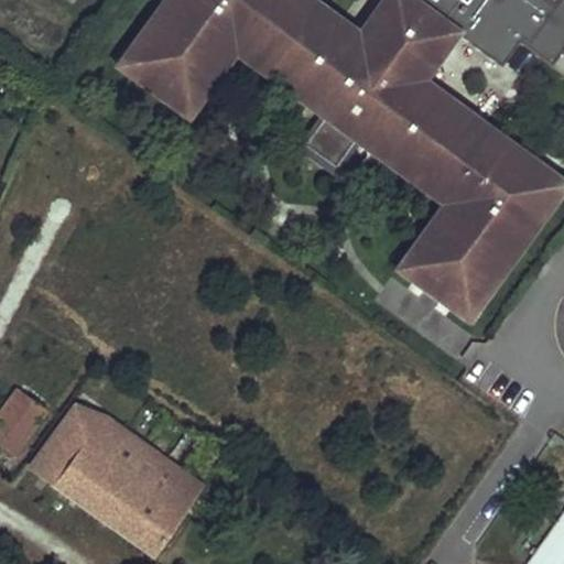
[(187,119),(234,54),(324,119),(355,141),(444,206),(397,271),(422,289),(433,272),(478,304),(563,187),(563,184),(422,82),(456,34),(500,67),(518,43),(551,66),(563,47),(563,0),(383,0),(358,35),(308,0),(165,0),(128,52),(174,85),(163,100),(187,119)]
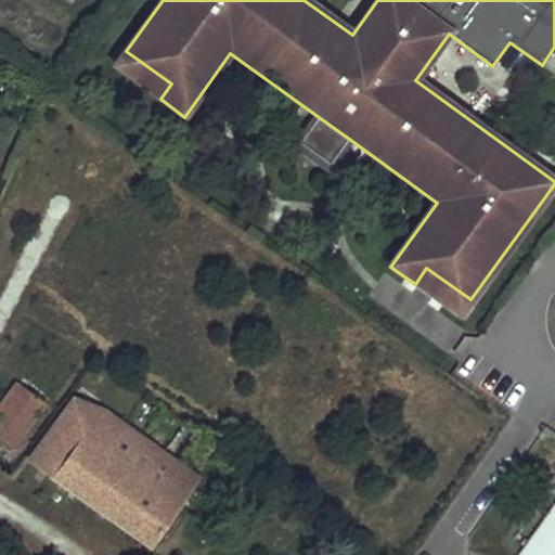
[(171,84),(126,51),(115,67),(160,99),(171,84)]
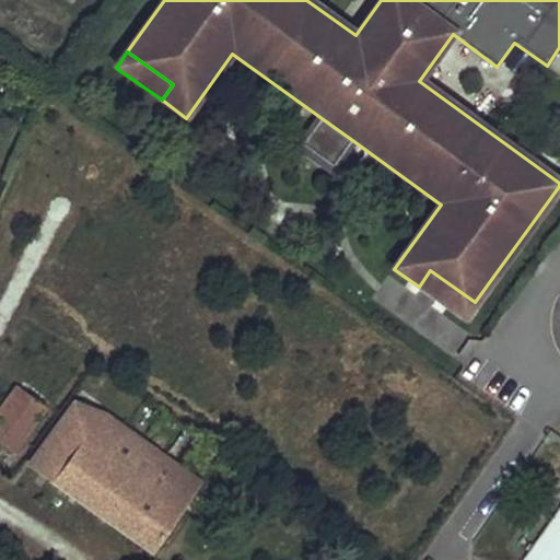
[(352,140),(322,118),(302,144),(333,167),(352,140)]
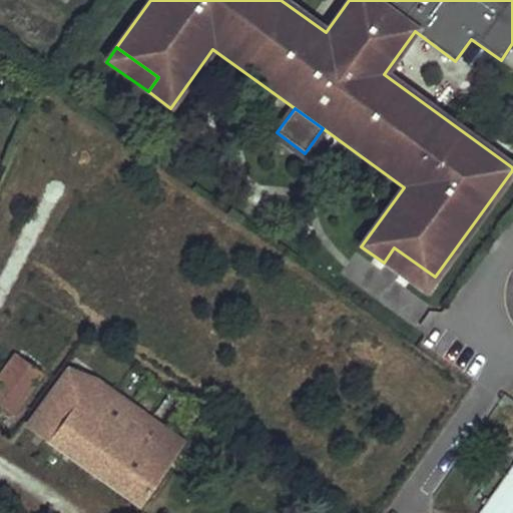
[(435,277),(394,247),(384,263),(425,293),(435,277)]
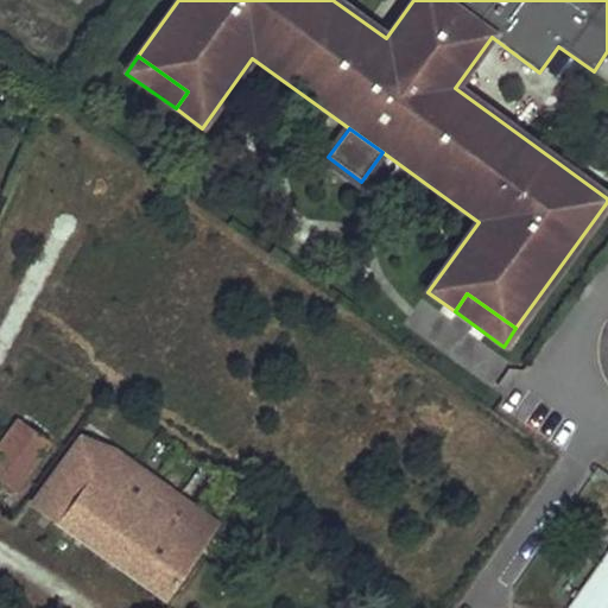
[(0,437),(0,480),(18,492),(52,441),(16,416),(0,437)]
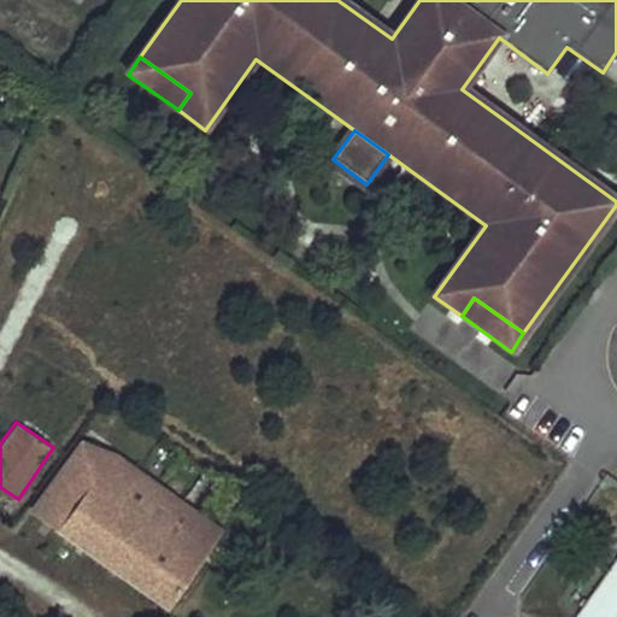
[(82,446),(35,511),(59,529),(90,485),(115,503),(136,475),(112,457),(82,446)]
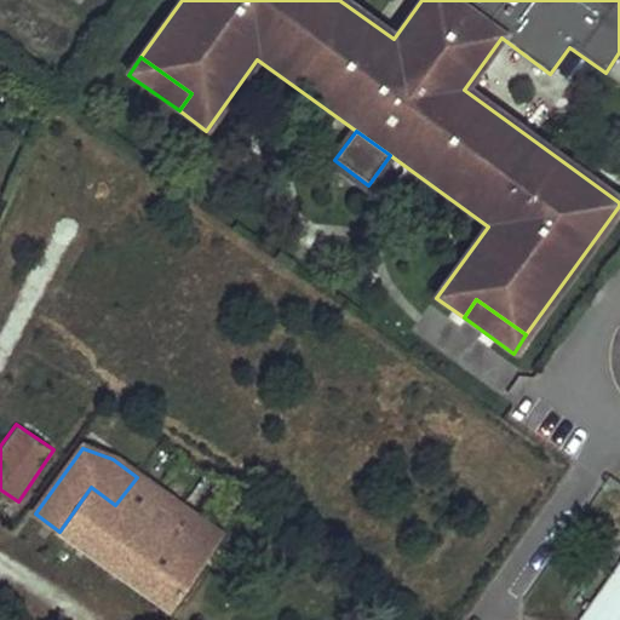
[(222,538),(137,477),(115,505),(91,487),(59,532),(171,614),(222,538)]
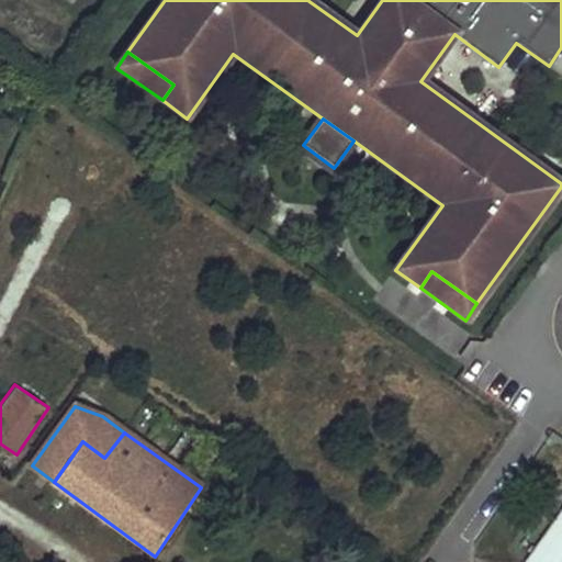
[(561,510),(525,561),(538,561),(560,532),(554,528),(560,520),(559,519),(561,515),(561,510)]
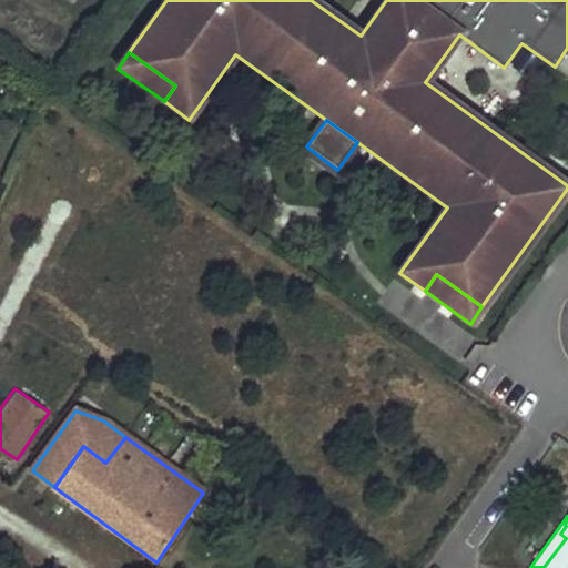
[(567,567),(567,520),(565,525),(566,526),(560,534),(566,538),(544,567),(567,567)]
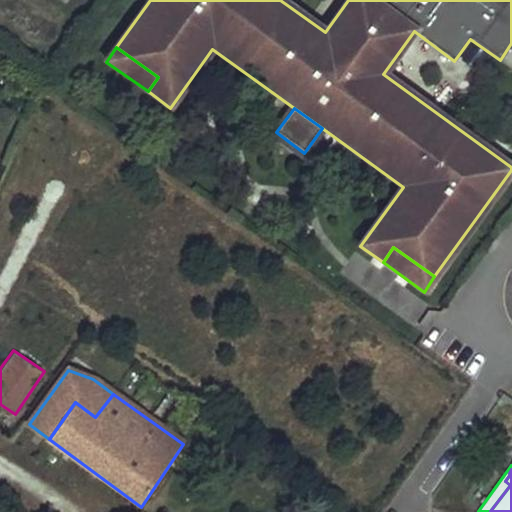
All buildings are outlined.
